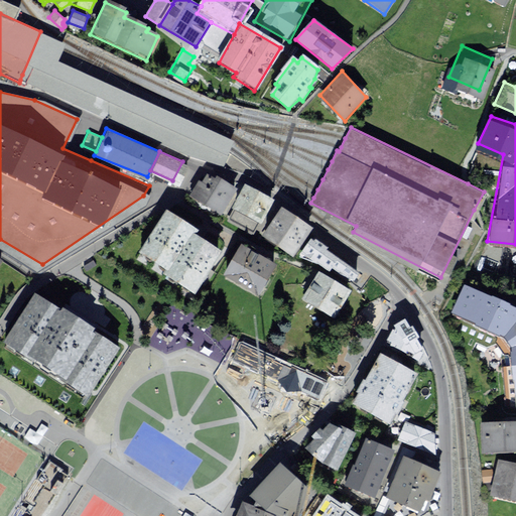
[(202,171),(189,194),(222,212),(236,186),(210,171),(208,174),(202,171)]
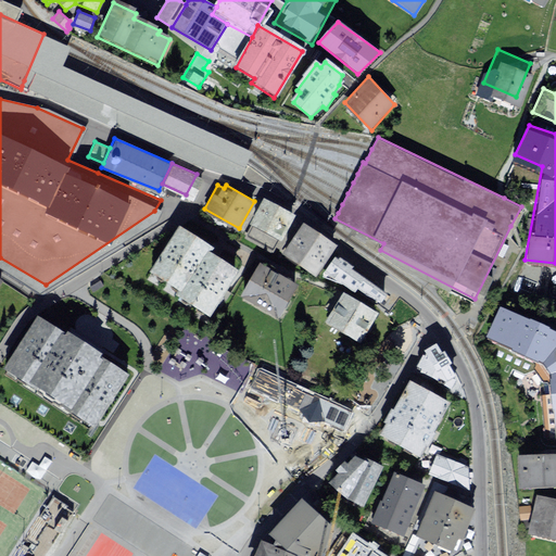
[(261,202),(247,226),(278,245),(292,220),(261,202)]
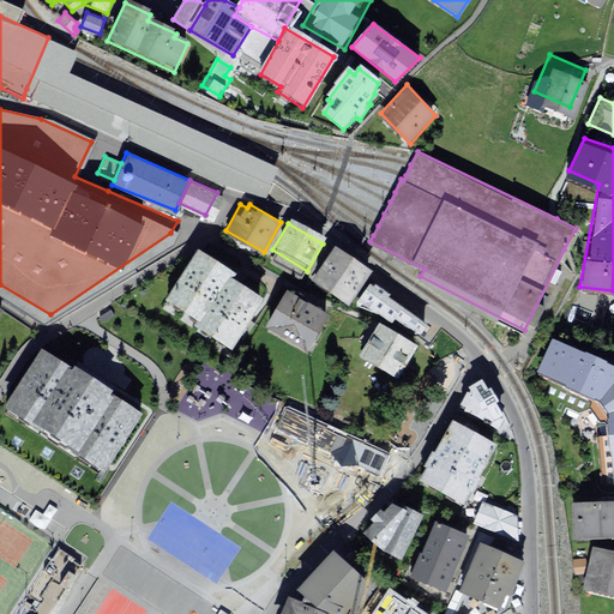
[(244,274),(200,245),(166,295),(209,325),(244,274)]
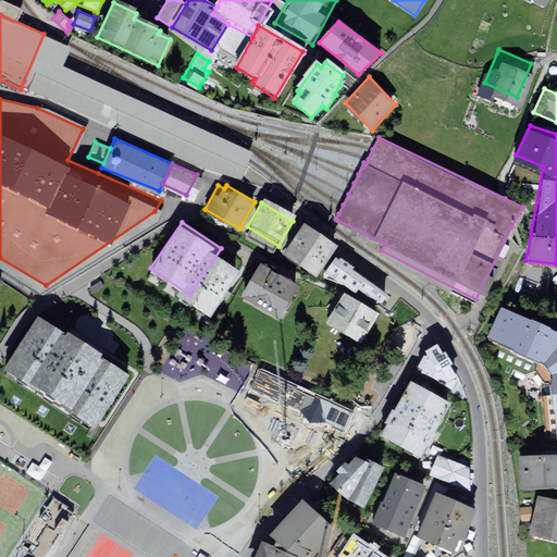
[(302,222),(284,248),(322,275),(326,269),(336,254),(342,247),(302,222)]
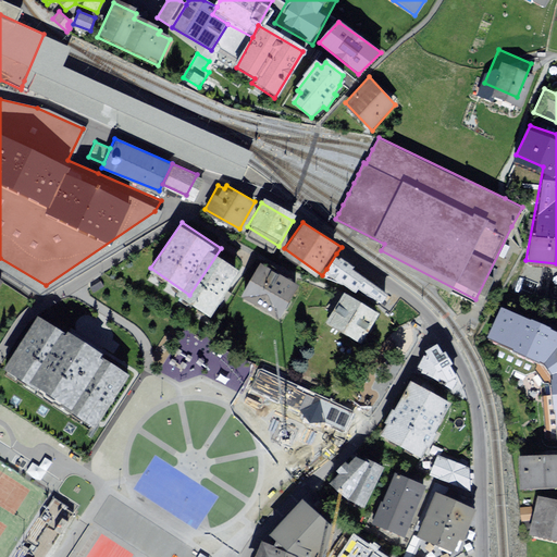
[(221,248),(189,295),(212,311),(243,262),(221,248)]
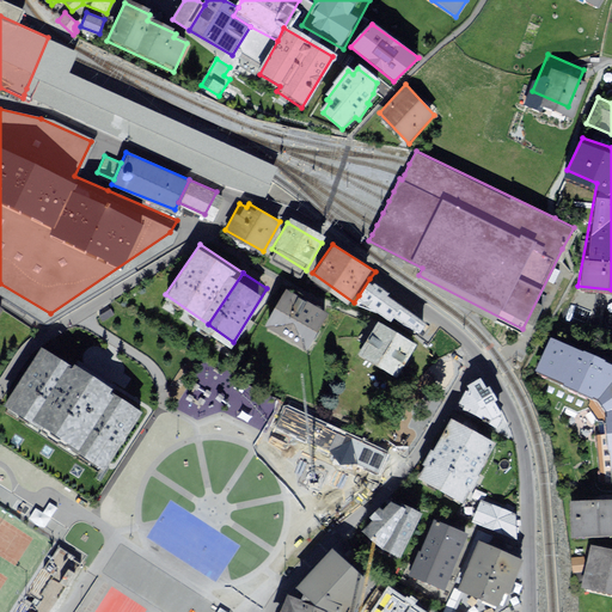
[(369,279),(359,295),(415,329),(426,311),(369,279)]
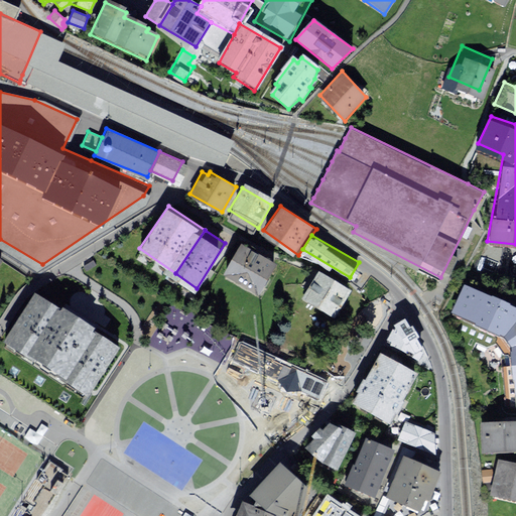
[(237,246),(223,271),(259,290),(272,265),(237,246)]
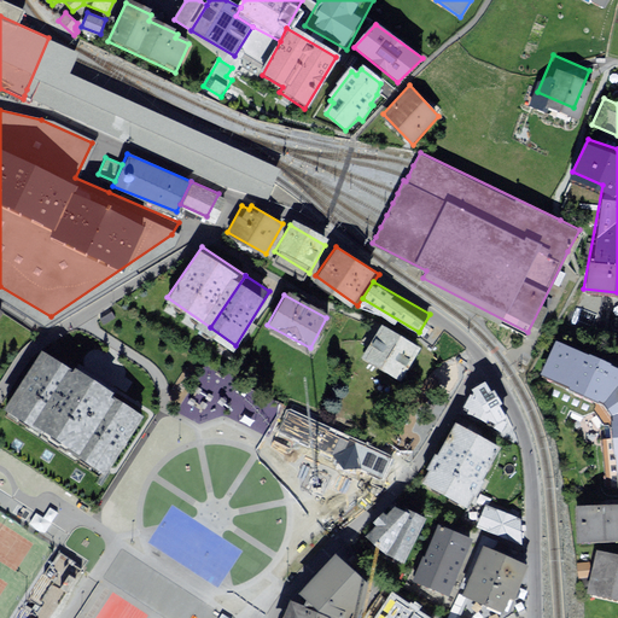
[(421,338),(380,313),(362,342),(404,367),(421,338)]
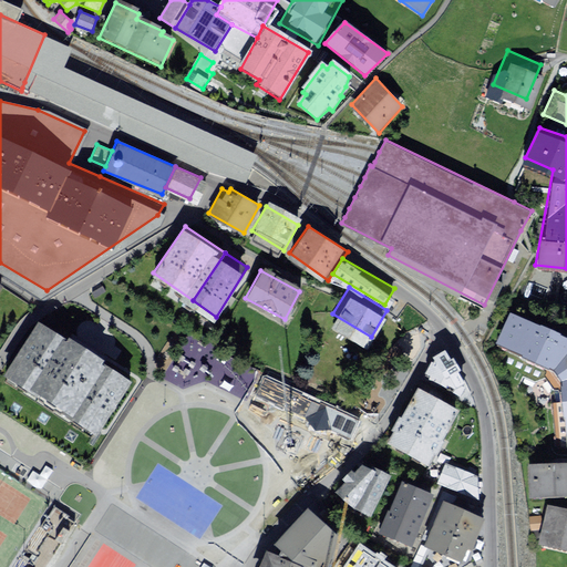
[(549,366),(556,435),(566,434),(566,329),(517,311),(501,343),(549,366)]
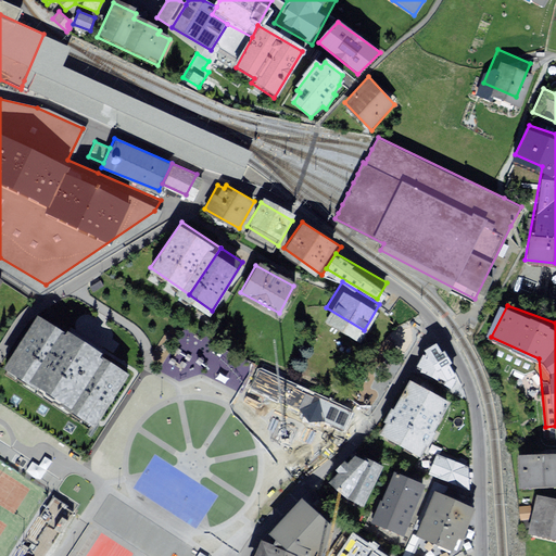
[(121,369),(34,318),(2,373),(89,424),(121,369)]
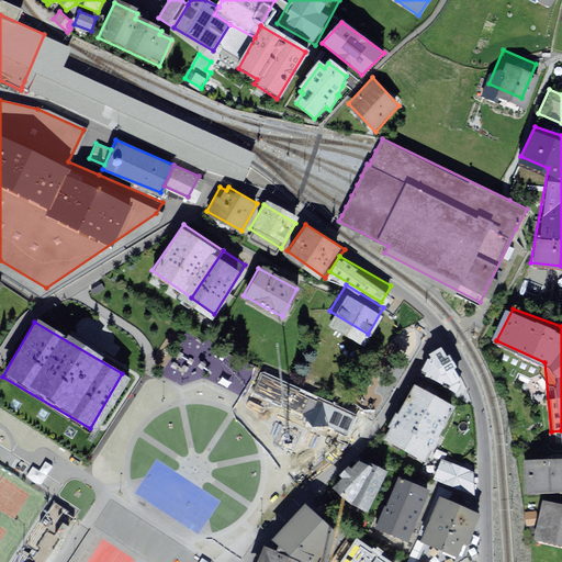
[(436,341),(422,366),(442,378),(452,358),(436,341)]
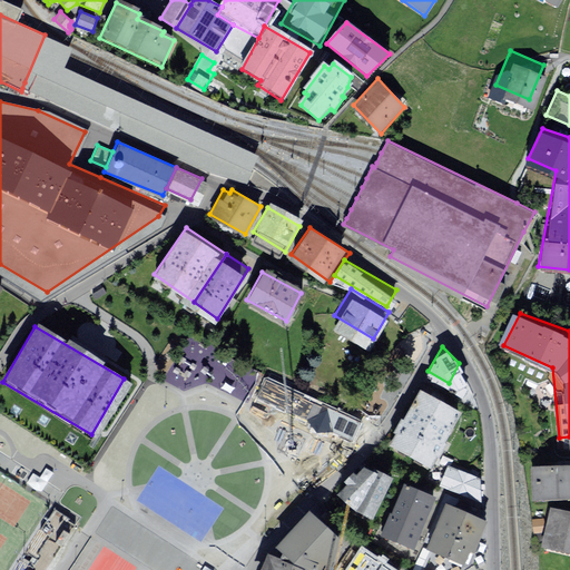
[(357,420),(269,380),(259,401),(347,441),(357,420)]
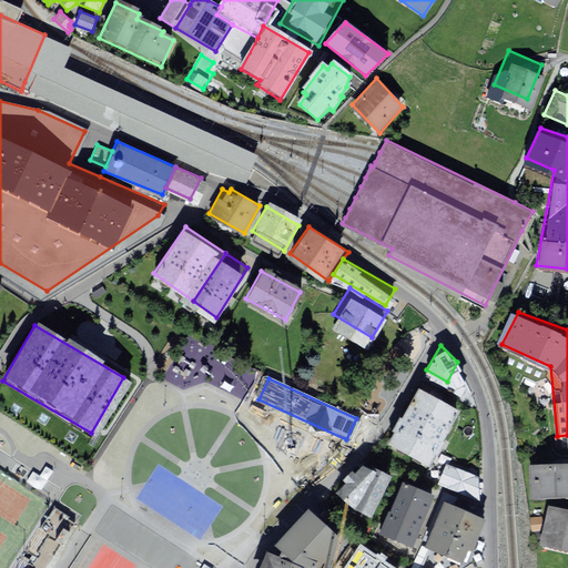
[(385,439),(427,463),(458,406),(416,383),(385,439)]
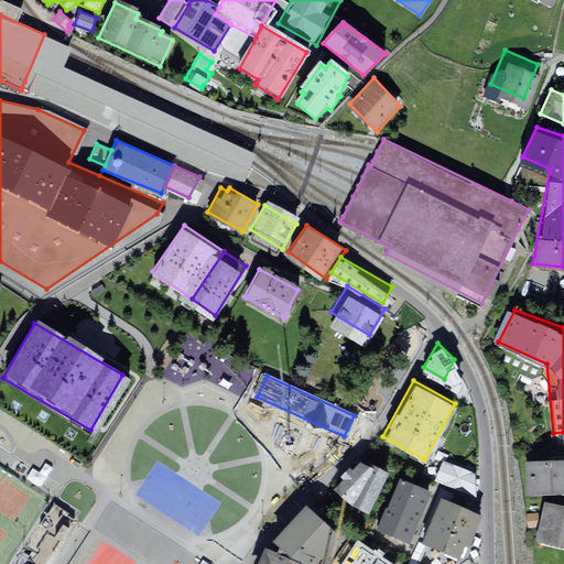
[(563,456),(521,459),(523,494),(563,490),(563,456)]
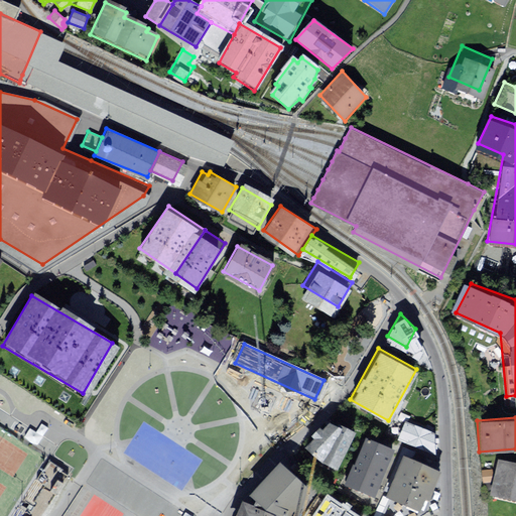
[(321,462),(336,469),(358,429),(332,418),(305,446),(321,462)]
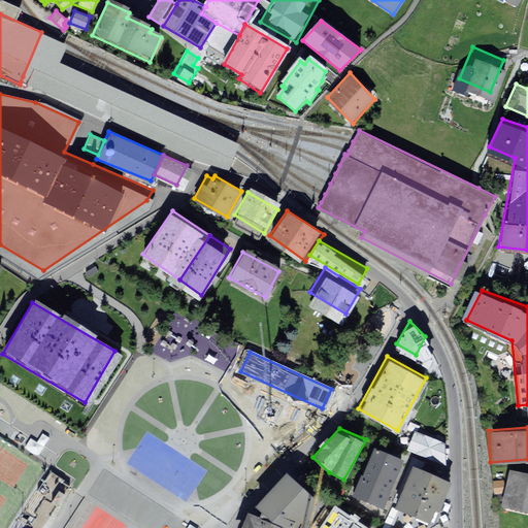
[(446,442),(416,430),(407,450),(446,464),(446,442)]
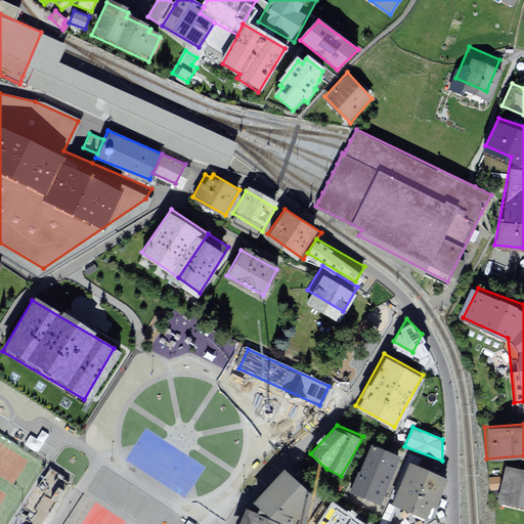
[(378,498),(398,453),(370,440),(350,485),(378,498)]
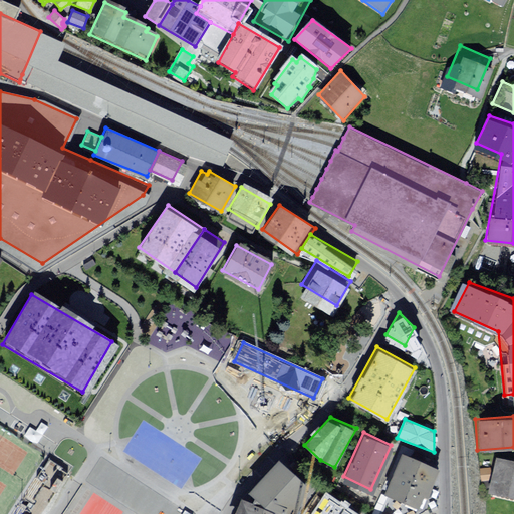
[(437,465),(399,449),(381,487),(421,504),(437,465)]
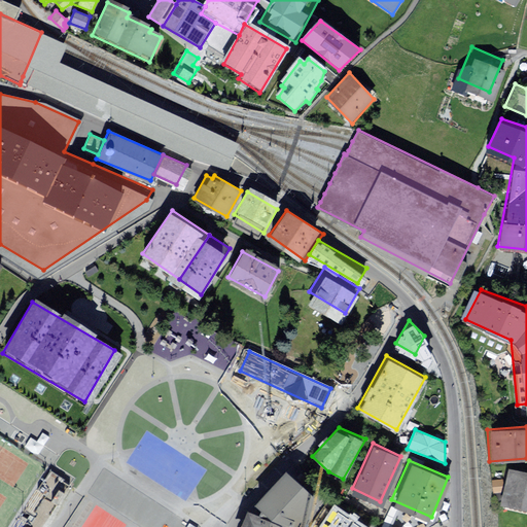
[(255,503),(291,526),(303,526),(320,500),(286,469),(255,503)]
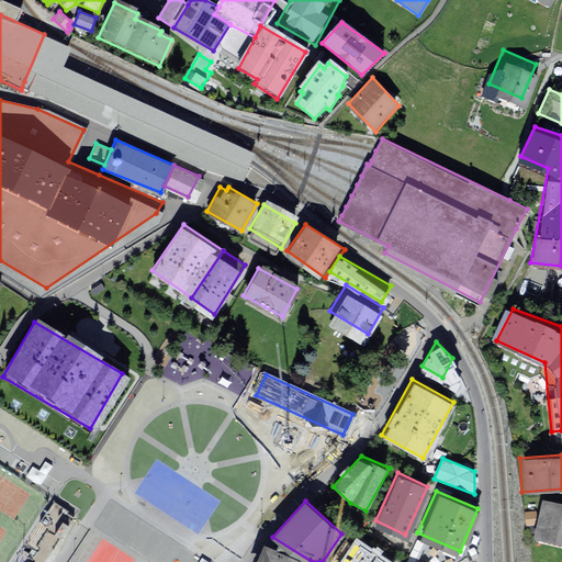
[(561,527),(561,508),(536,502),(527,540),(557,548),(561,527)]
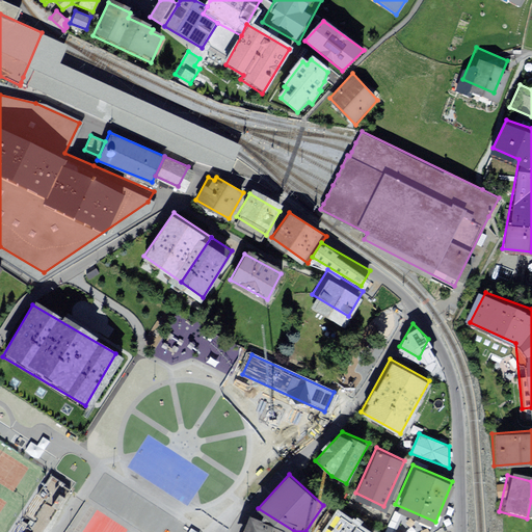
[(340,509),(323,531),(371,531),(372,531),(340,509)]
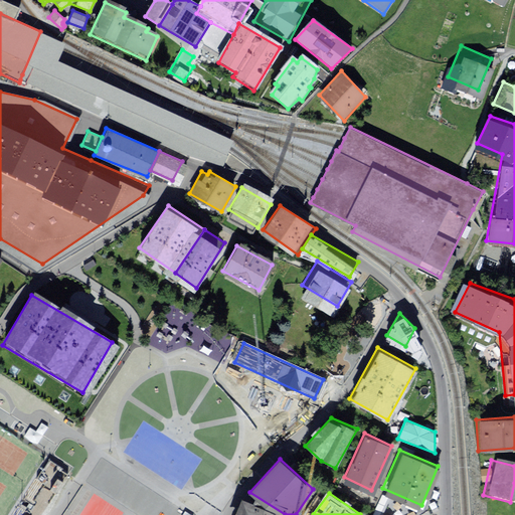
[(279,514),(246,502),(241,514),(279,514)]
